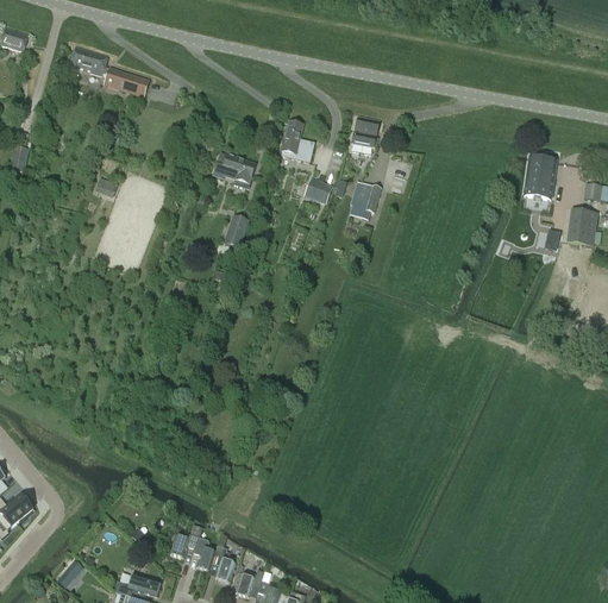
[(6,24),(1,42),(25,49),(30,31),(6,24)]
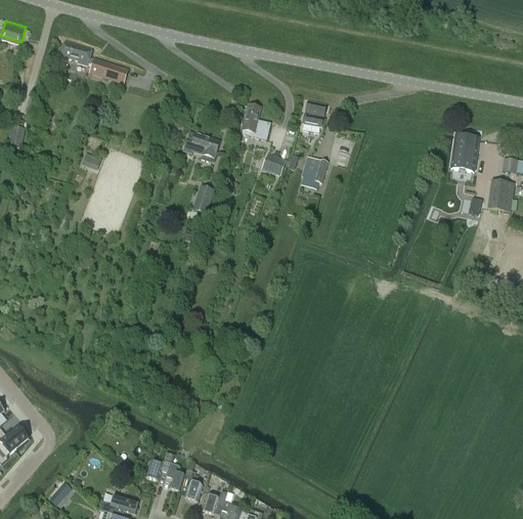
[(94,55),(94,56),(90,55),(93,45),(66,37),(61,53),(64,54),(66,56),(70,57),(71,55),(89,61),(89,60),(92,61),(90,71),(125,82),(129,67),(94,55)]
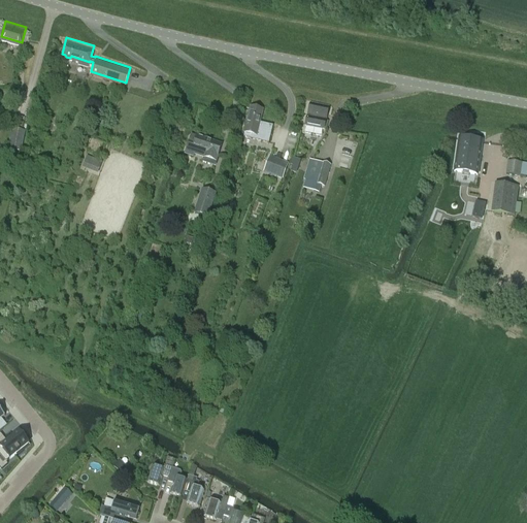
[(307,123),(305,128),(323,131),(324,125),(325,125),(330,102),(310,98),(305,122),(307,123)]
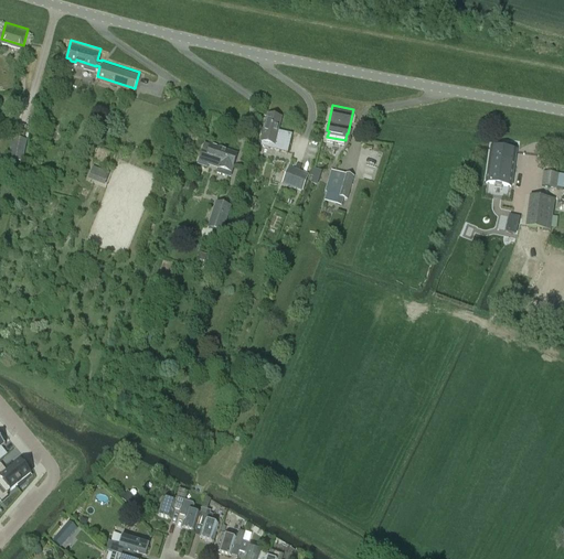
[(283,114),(269,110),(263,137),(276,140),(283,114)]
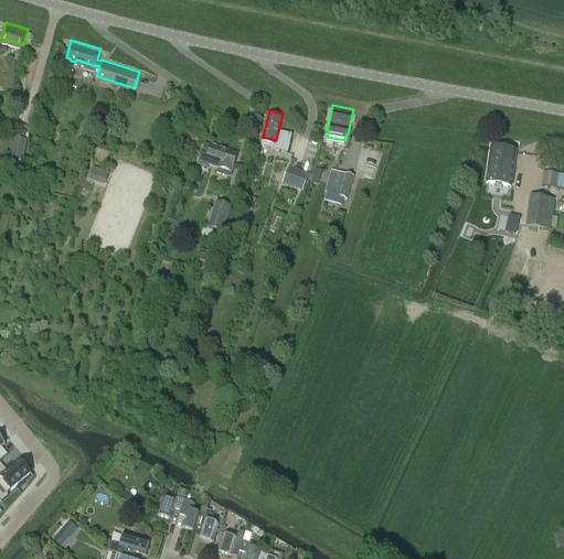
[(20,120),(18,133),(14,133),(10,154),(23,158),(28,136),(24,135),(27,121),(20,120)]
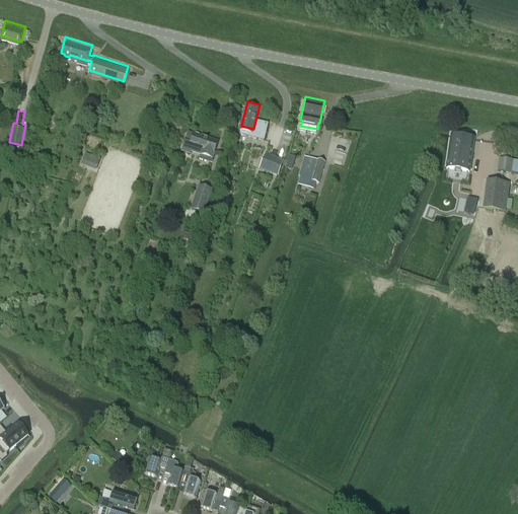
[(195,129),(195,130),(189,128),(182,145),(183,145),(192,148),(194,143),(204,147),(202,151),(213,154),(219,137),(195,129)]
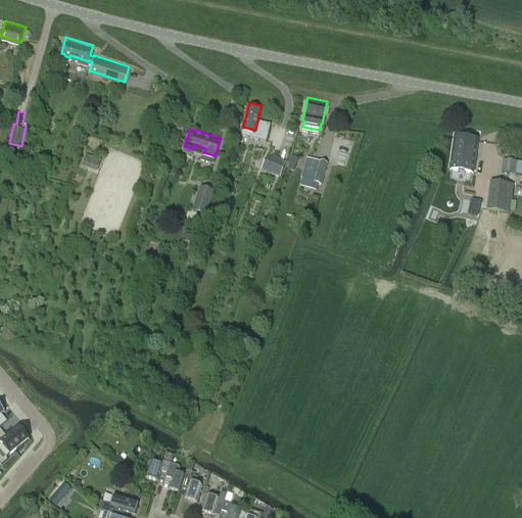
[(457,132),(452,167),(474,170),(478,135),(457,132)]
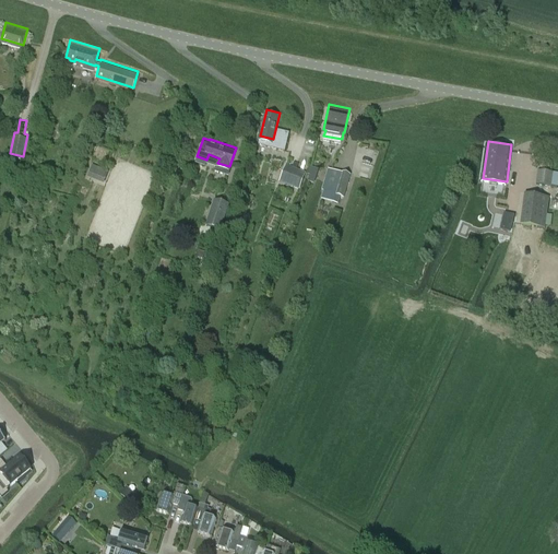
[(301,167),(298,166),(286,162),(281,177),(293,181),(295,183),(301,167)]
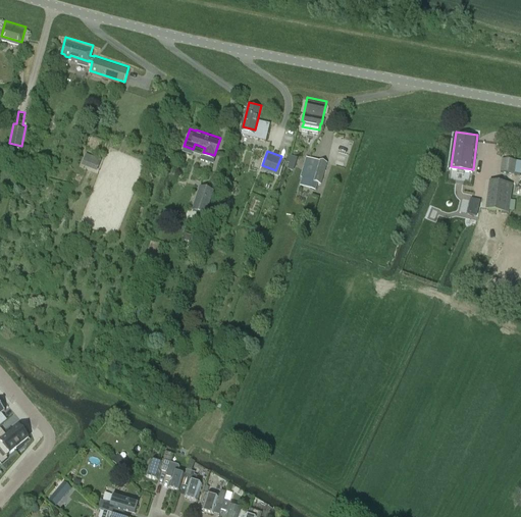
[(90,163),(102,165),(103,155),(92,153),(90,163)]
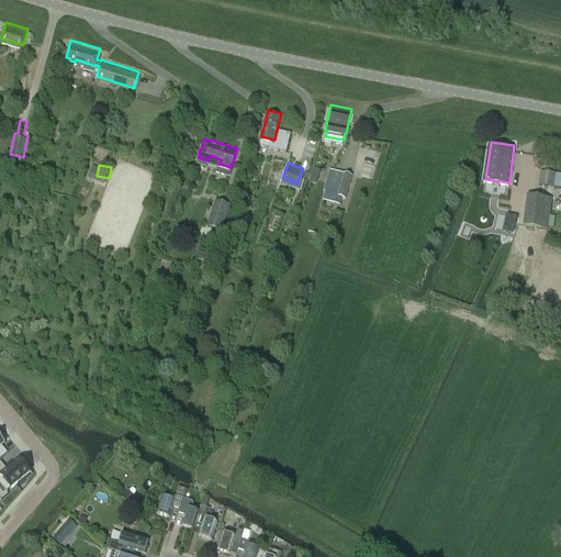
[(335,199),(340,201),(343,193),(347,195),(354,171),(345,168),(345,169),(331,165),(324,187),(326,188),(337,192),(335,199)]
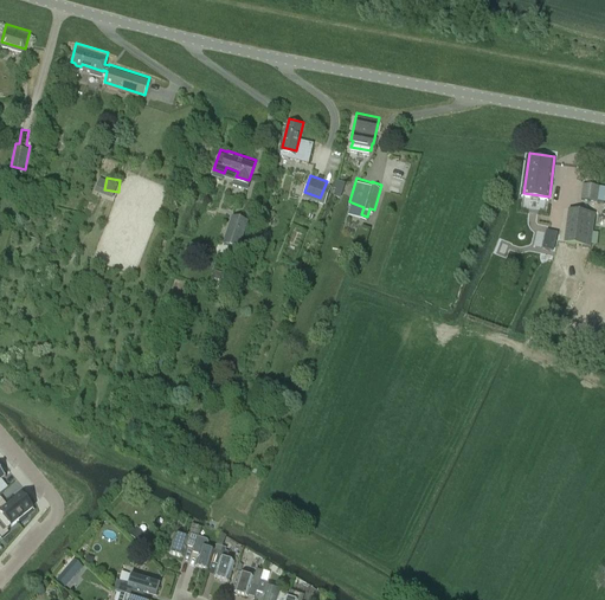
[(600,182),(584,180),(581,195),(598,198),(600,182)]
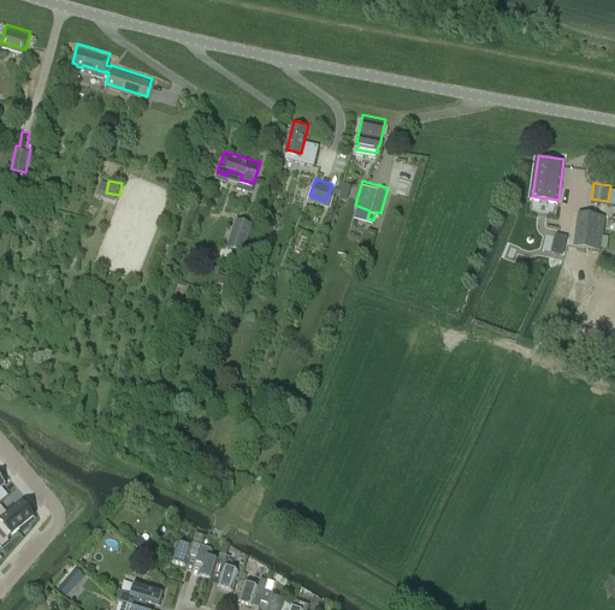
[(579,208),(574,243),(601,247),(605,212),(579,208)]
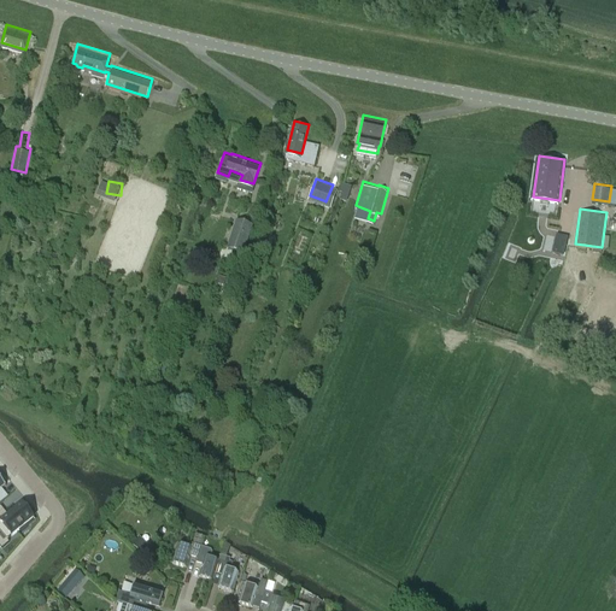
[(254,221),(236,216),(228,245),(245,250),(254,221)]
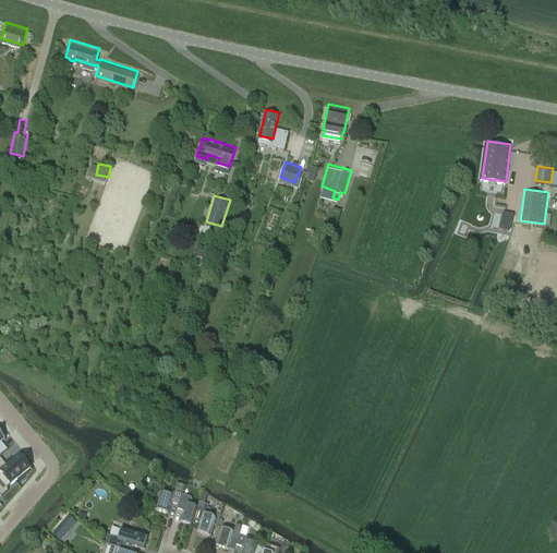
[(505,207),(501,225),(510,226),(513,209),(505,207)]
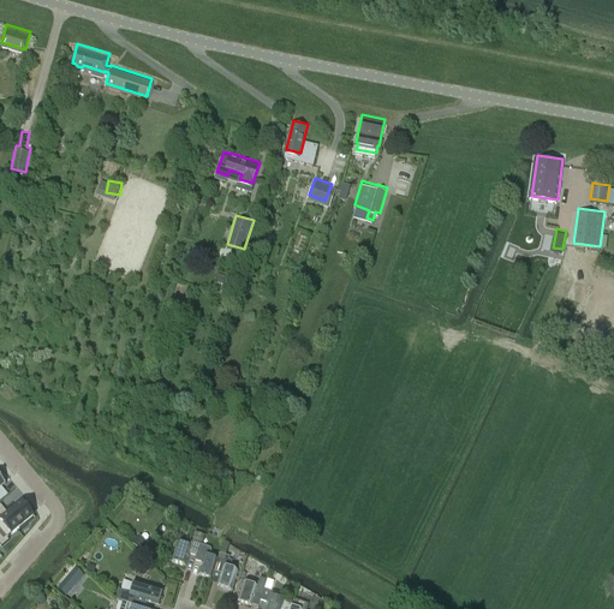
[(0,512),(0,525),(1,525),(9,533),(19,524),(22,526),(29,521),(27,519),(33,513),(23,500),(11,509),(3,517),(0,512)]
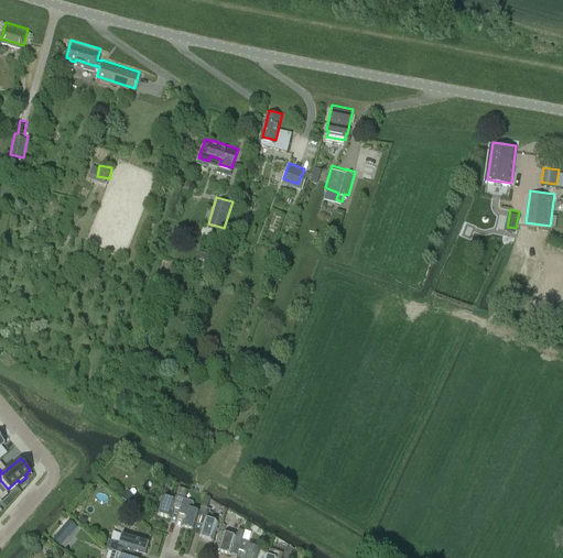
[(186,495),(190,485),(180,483),(176,492),(186,495)]
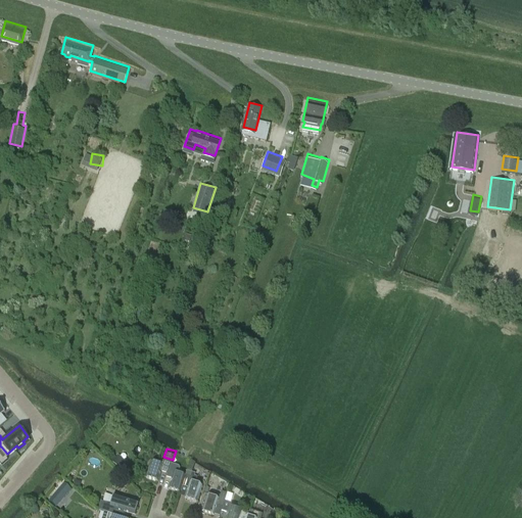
[(121,461),(126,456),(121,451),(115,457),(121,461)]
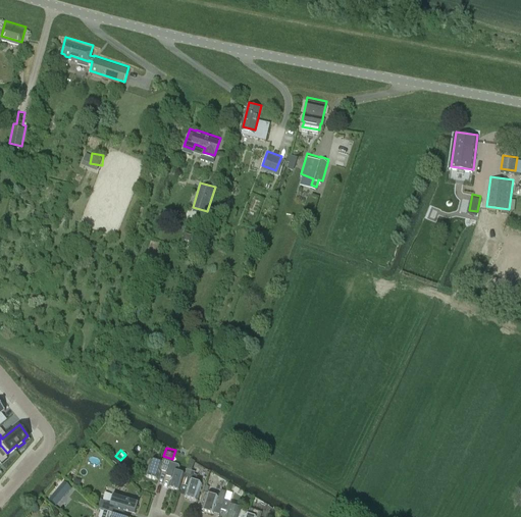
[(167,468),(170,458),(163,456),(162,456),(161,460),(152,457),(147,473),(159,477),(162,466),(167,468)]
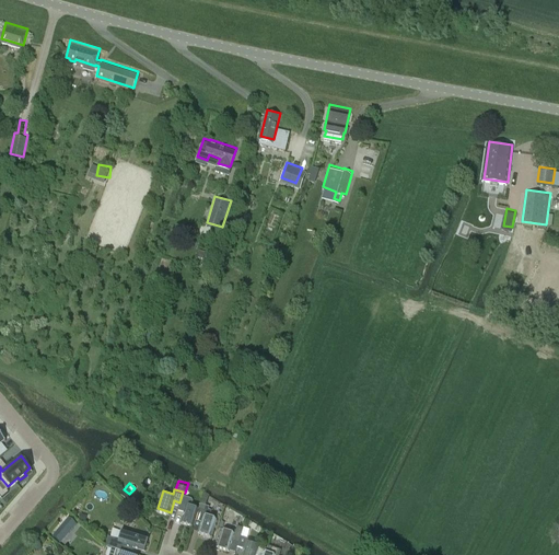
[(182,520),(194,523),(199,506),(194,504),(194,501),(193,499),(194,497),(193,495),(183,492),(179,503),(178,506),(185,508),(182,520)]
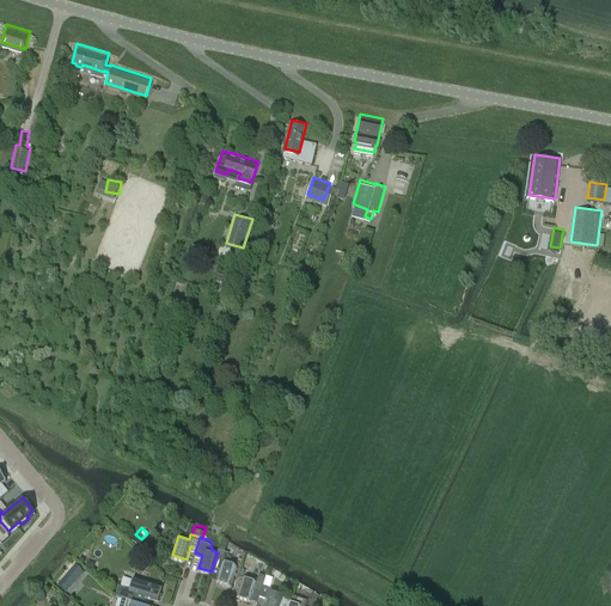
[(233,562),(231,561),(232,558),(231,556),(232,554),(228,552),(230,550),(227,550),(225,549),(227,543),(221,542),(220,548),(218,552),(212,571),(211,575),(219,576),(218,579),(231,582),(237,563),(233,562)]
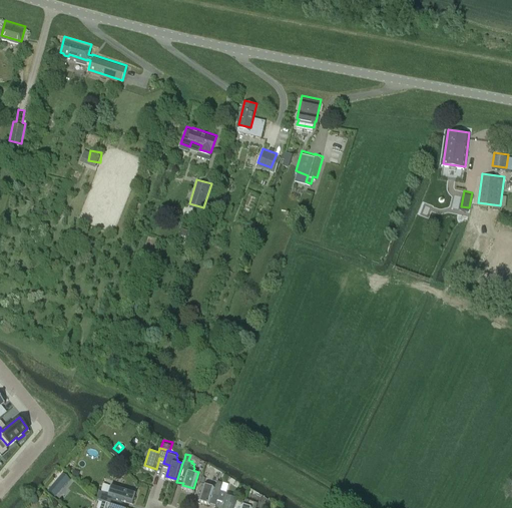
[(64,470),(49,487),(56,493),(71,476),(64,470)]
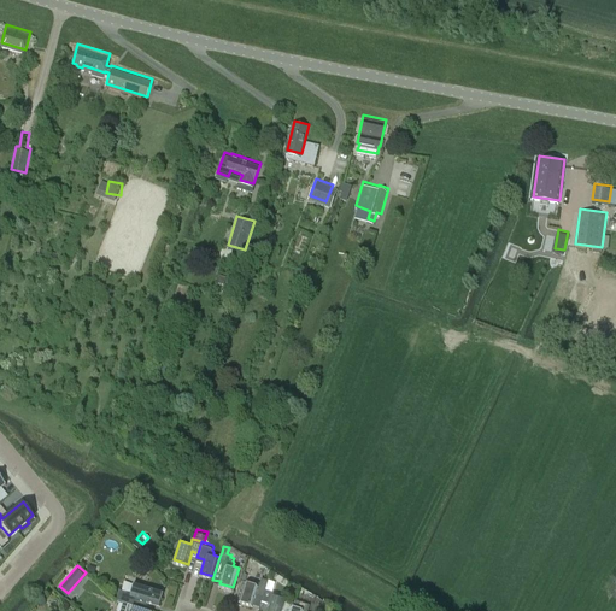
[(267,586),(268,582),(268,581),(269,576),(263,575),(260,580),(258,579),(257,583),(246,580),(240,600),(253,604),(257,591),(263,593),(265,586),(267,586)]
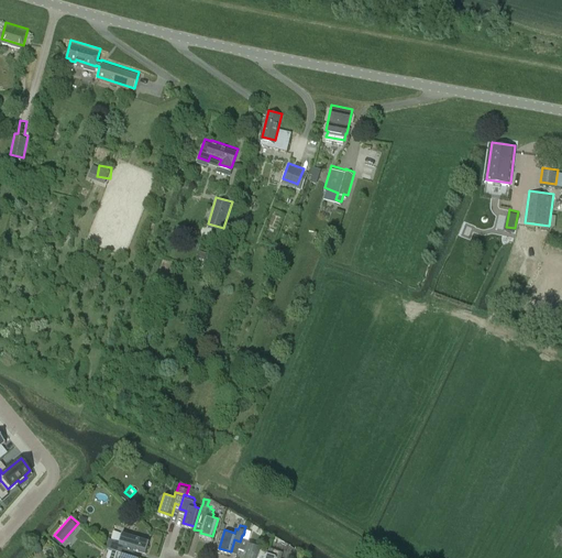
[(133,553),(135,546),(146,549),(151,537),(123,528),(120,538),(117,537),(114,547),(122,549),(133,553)]
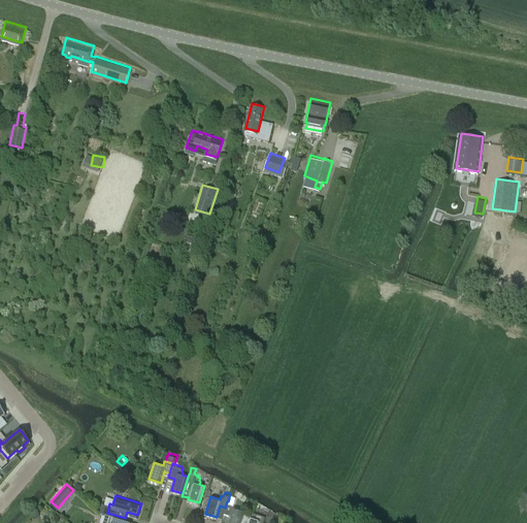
[(240,522),(241,521),(244,511),(239,510),(240,507),(240,505),(232,503),(228,501),(227,501),(225,508),(224,512),(231,514),(227,522),(240,522)]
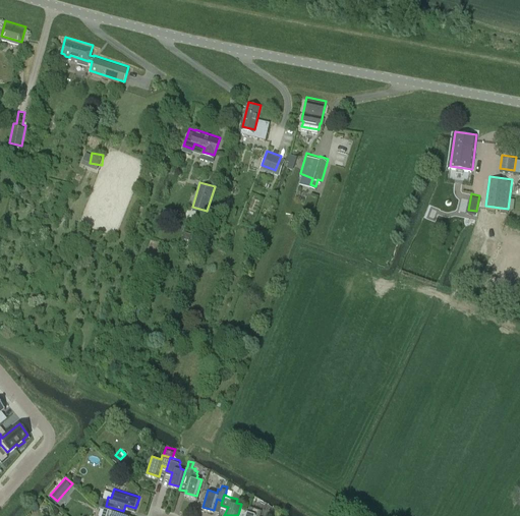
[(244,505),(241,504),(238,514),(244,515),(243,515),(256,515),(257,513),(261,514),(262,510),(251,507),(249,511),(248,511),(249,505),(245,503),(244,505)]
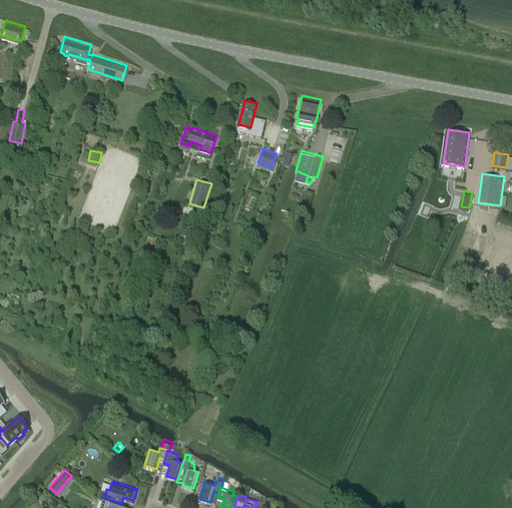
[(127,507),(128,505),(121,503),(111,500),(104,498),(103,498),(100,507),(98,506),(97,507),(127,507)]
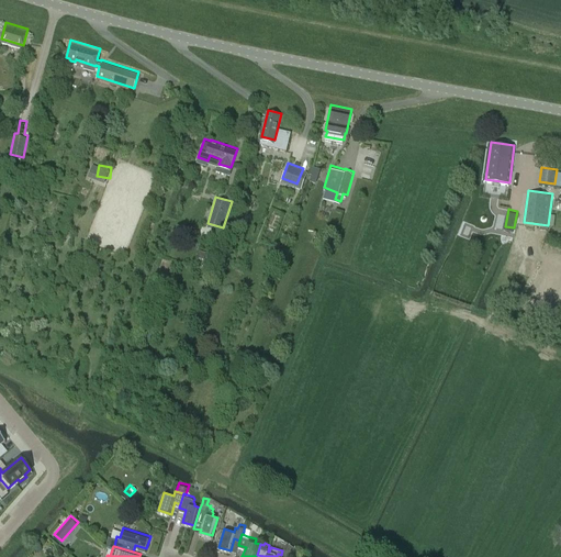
All buildings are outlined.
